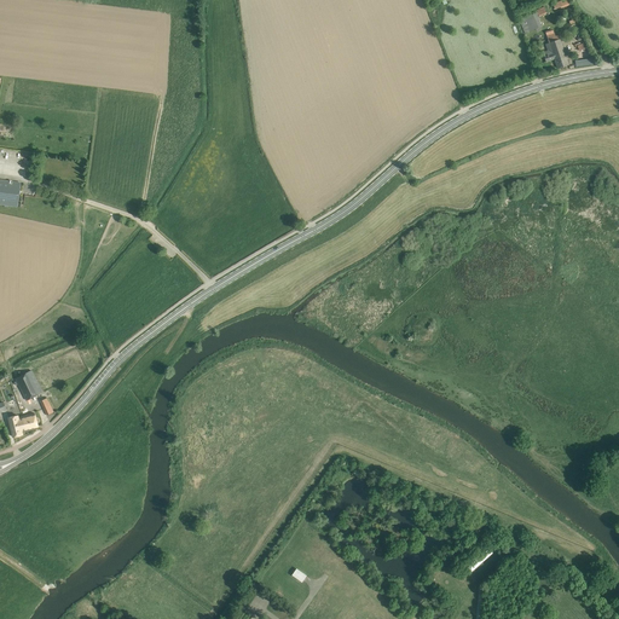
[(561,0),(553,4),(556,11),(572,4),(570,0),(561,0)]
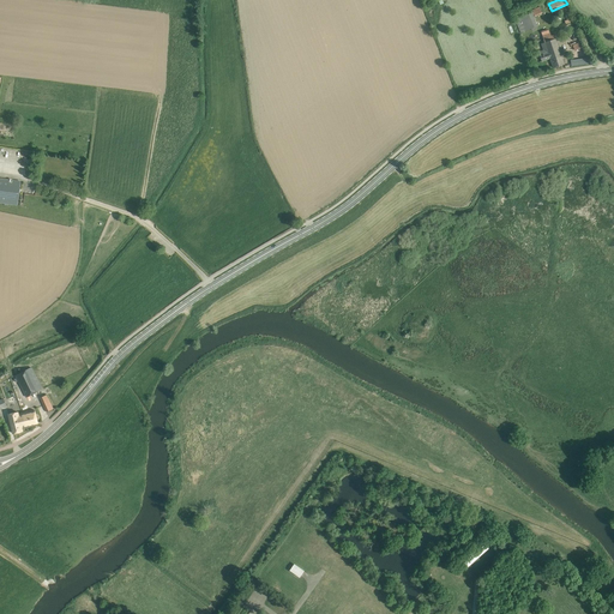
[(533,10),(535,17),(542,13),(540,6),(533,10)]
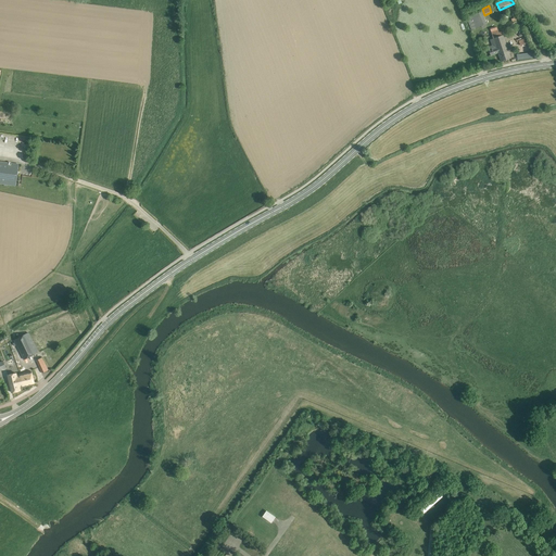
[(482,12),(467,17),(471,29),(487,24),(482,12)]
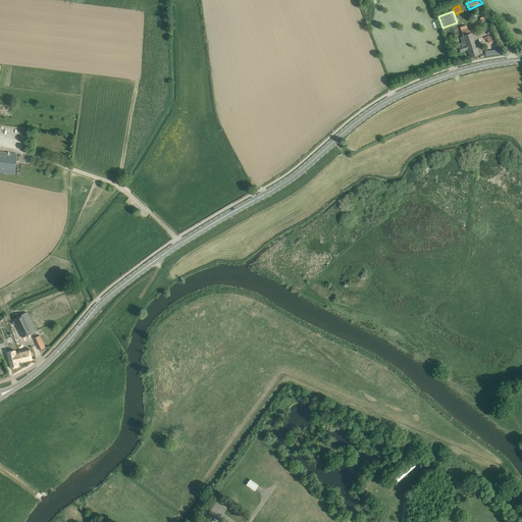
[(466,44),(459,47),(461,53),(468,50),(471,58),(480,55),(472,33),(469,34),(467,28),(461,30),(463,36),(466,44)]
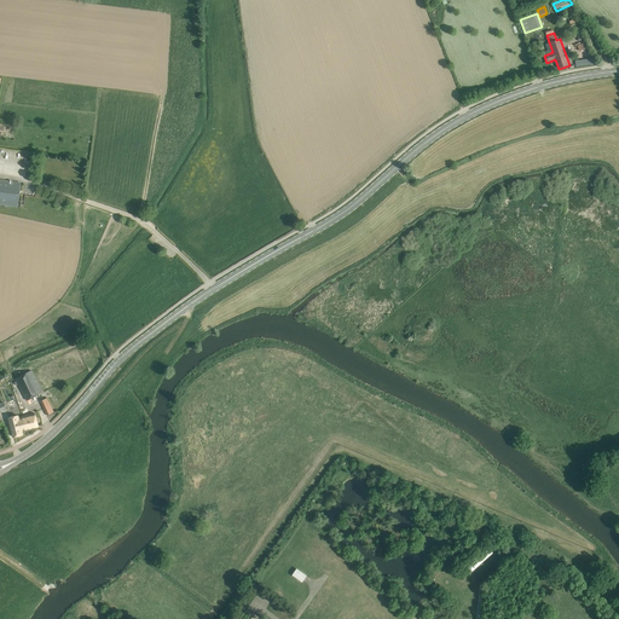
[(0,203),(17,207),(21,183),(0,179),(0,203)]
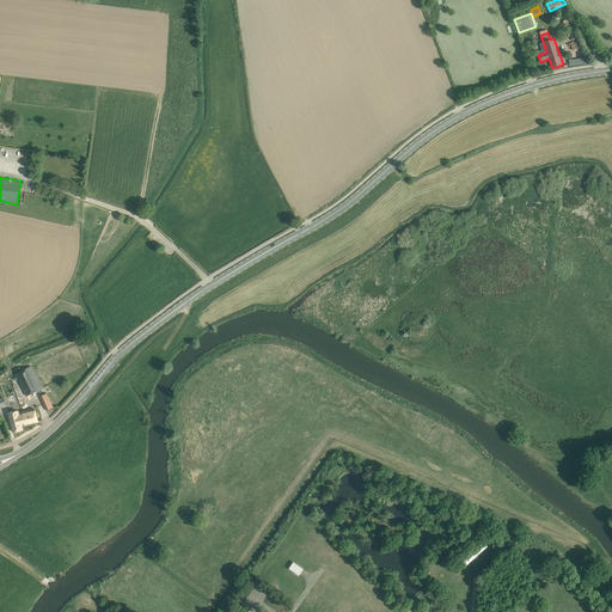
[(16,374),(26,396),(42,387),(30,366),(16,374)]
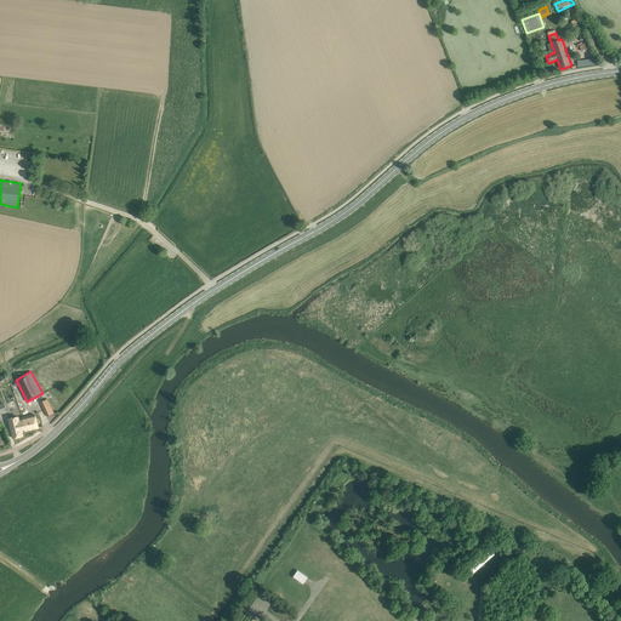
[(47,416),(55,414),(47,399),(40,403),(47,416)]
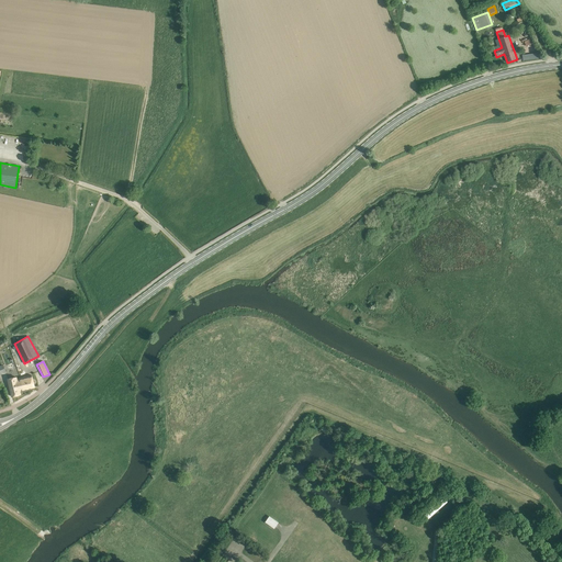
[(32,375),(21,379),(24,391),(35,389),(32,375)]
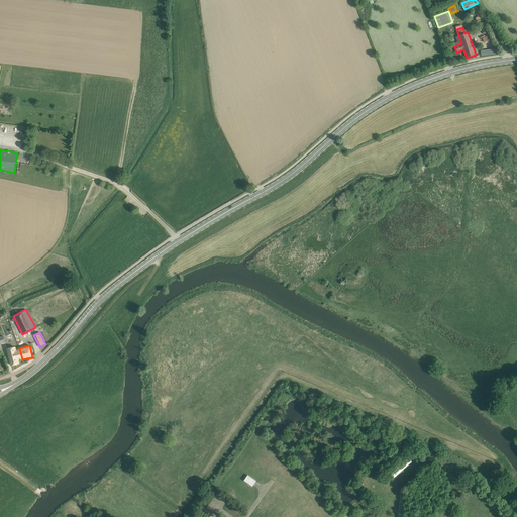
[(22,359),(19,348),(15,349),(14,346),(7,348),(11,365),(19,364),(18,360),(22,359)]
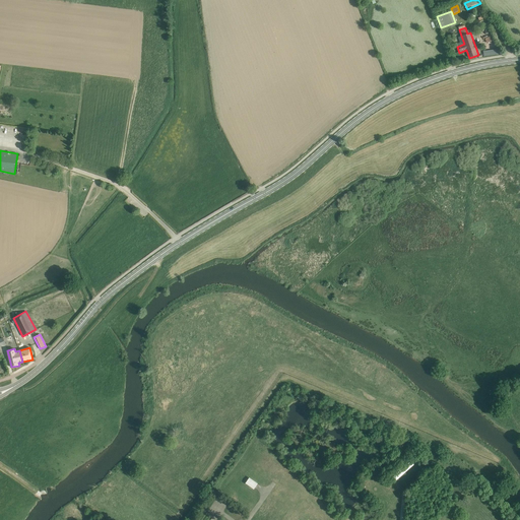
[(392,475),(397,481),(408,469),(405,467),(404,468),(401,465),(392,475)]
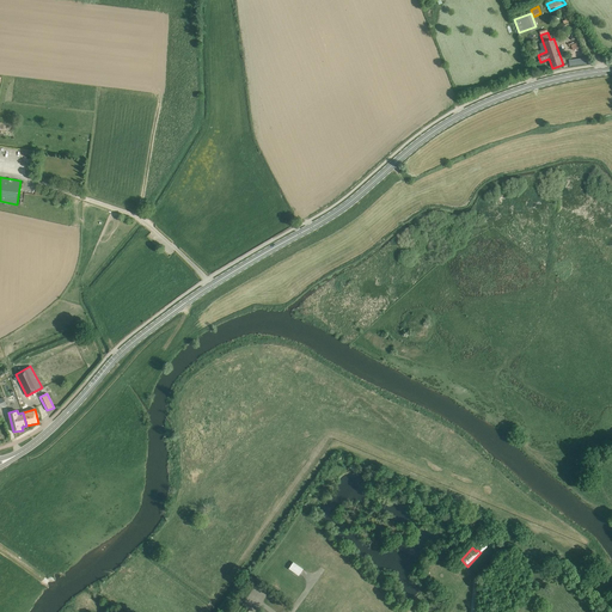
[(304,569),(295,563),(292,569),(300,574),(304,569)]
